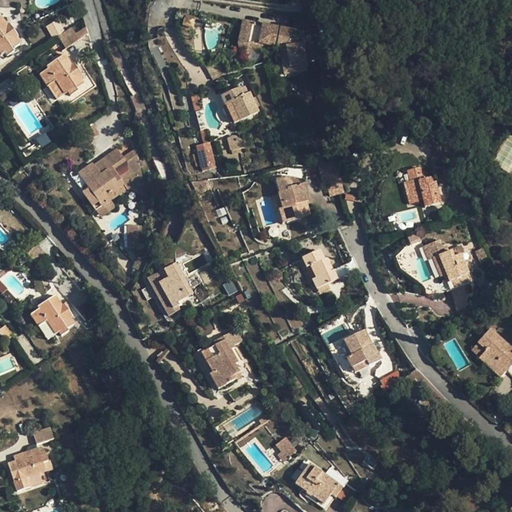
[(0,55),(0,56),(5,53),(7,56),(14,51),(12,49),(19,44),(15,38),(17,36),(12,28),(9,32),(5,26),(6,25),(0,15),(0,55)]
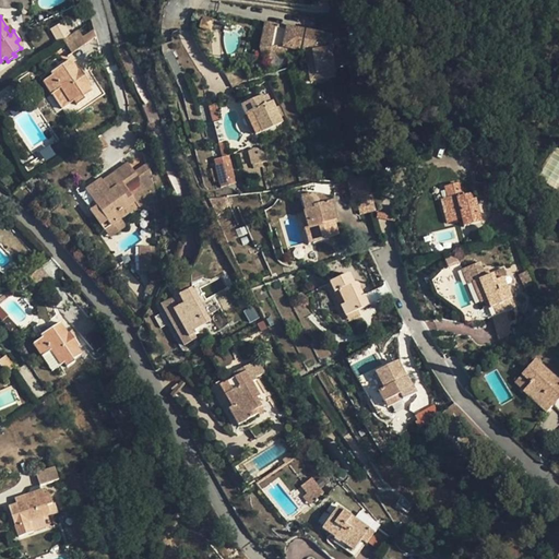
[(96,37),(93,28),(80,36),(84,45),(96,37)]
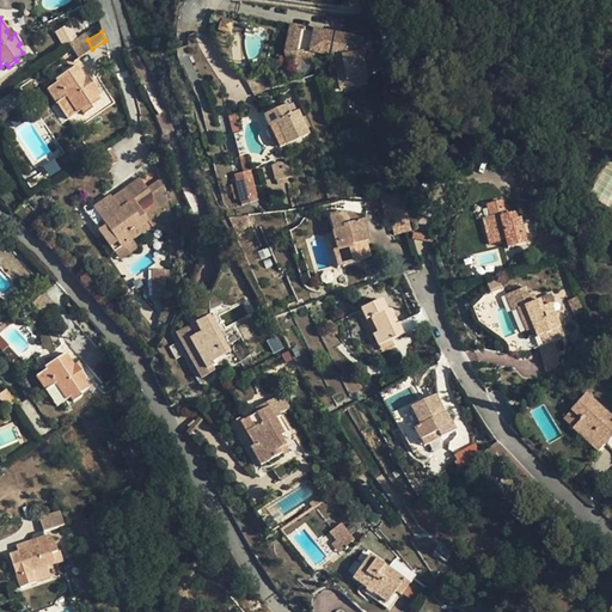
[(84,34),(71,43),(80,57),(92,49),(87,40),(84,34)]
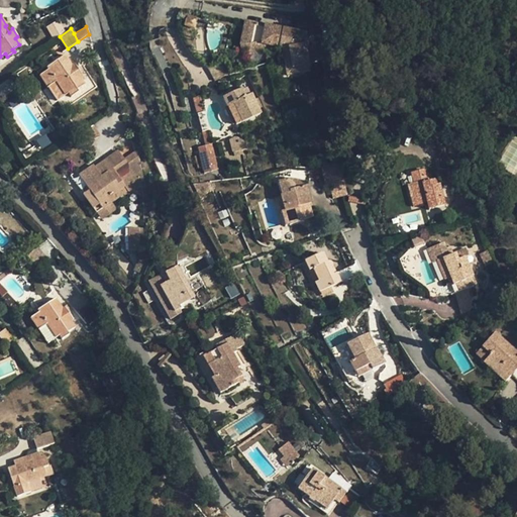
[(291,67),(310,65),(309,62),(308,49),(308,46),(301,47),(299,38),(303,32),(285,28),(284,41),(290,43),(291,67)]
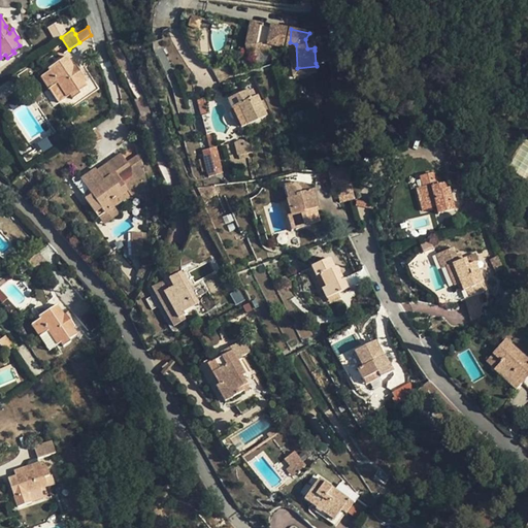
[(318,35),(309,33),(305,39),(307,48),(315,47),(319,46),(318,35)]
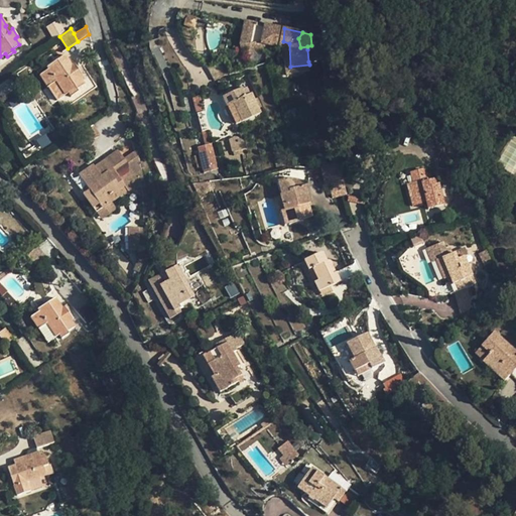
[(309,75),(309,65),(290,67),(289,43),(283,41),(288,77),(309,75)]
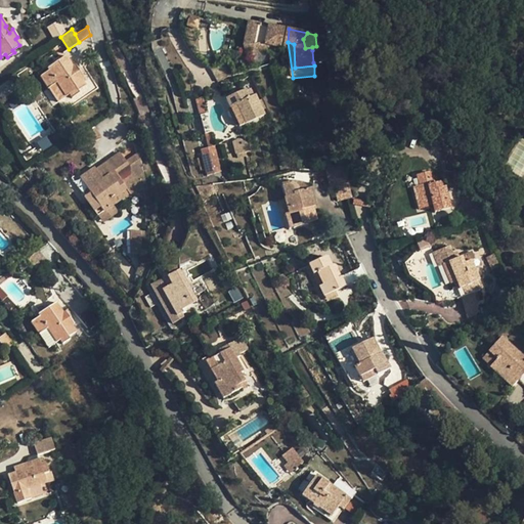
[(326,61),(325,49),(312,50),(313,62),(326,61)]
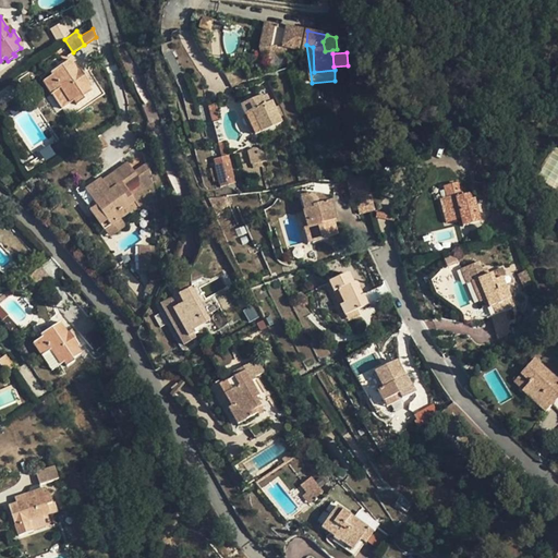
[(59,88),(69,104),(73,100),(75,105),(84,98),(83,96),(91,91),(86,84),(88,82),(83,74),(79,77),(74,72),(77,70),(70,60),(50,73),(51,75),(43,82),(50,94),(51,93),(59,88)]
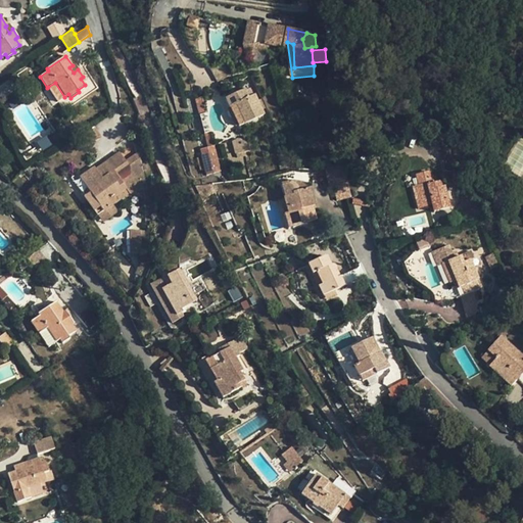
[(75,64),(73,65),(69,67),(74,73),(78,69),(75,64)]
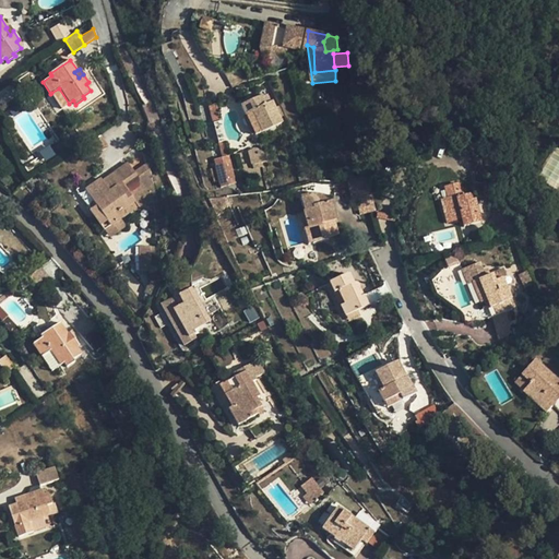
[(61,108),(69,104),(59,88),(51,93),(61,108)]
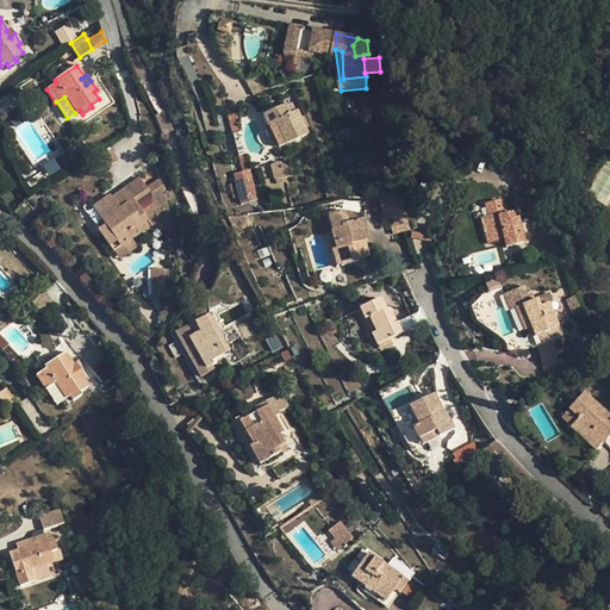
[(4,100),(0,101),(0,117),(0,118),(11,112),(4,100)]
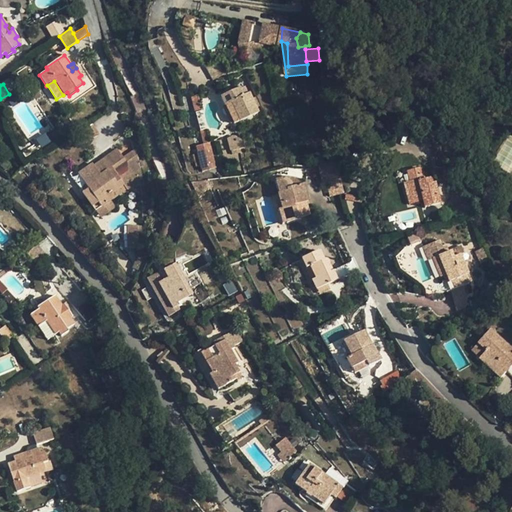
[(243,96),(240,89),(240,87),(221,96),(234,123),(258,111),(249,93),(248,93),(243,96)]
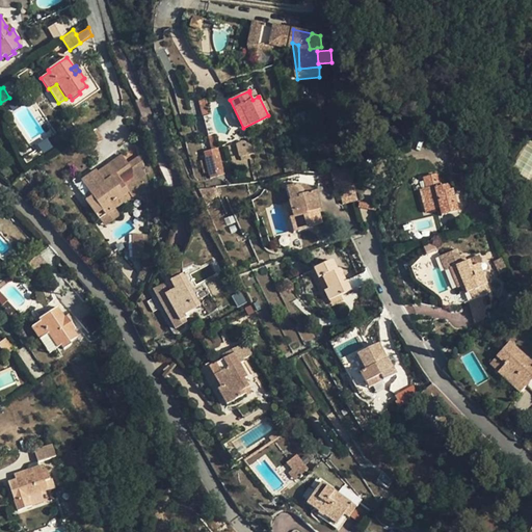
[(155,108),(149,95),(135,100),(141,113),(155,108)]
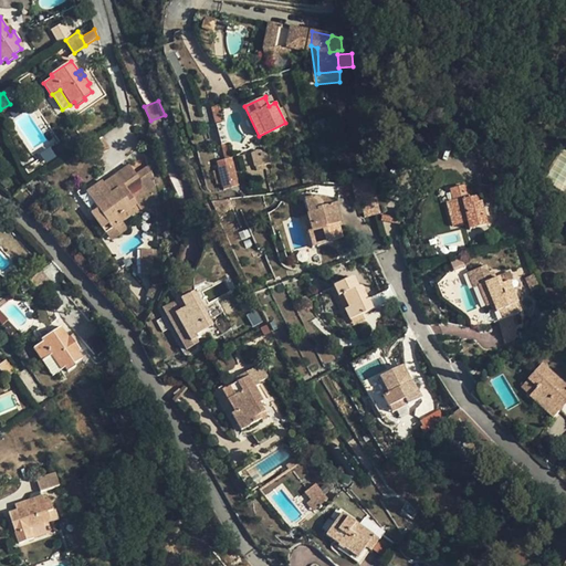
[(232,157),(223,123),(216,125),(224,159),(232,157)]
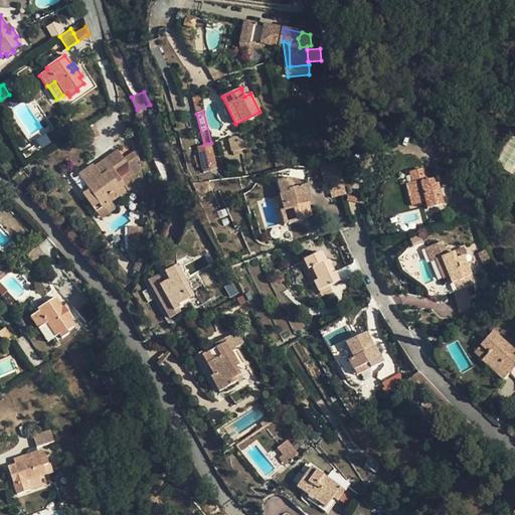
[(463,139),(462,131),(448,132),(450,141),(463,139)]
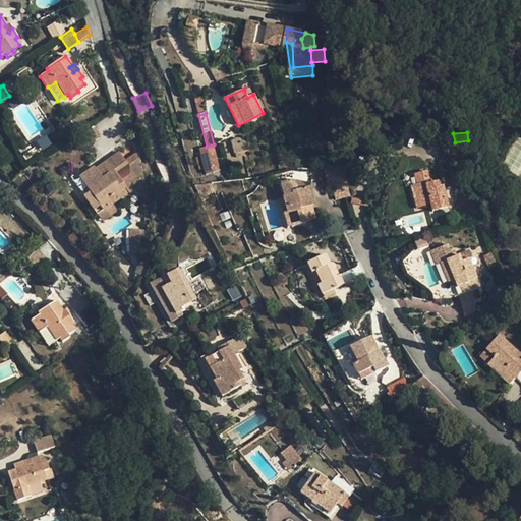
[(232,140),(235,153),(243,151),(240,138),(232,140)]
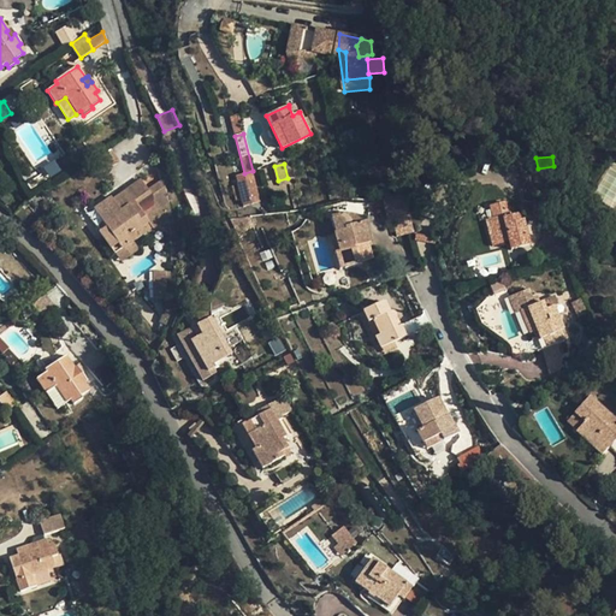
[(253,171),(244,173),(236,176),(243,206),(260,201),(253,171)]
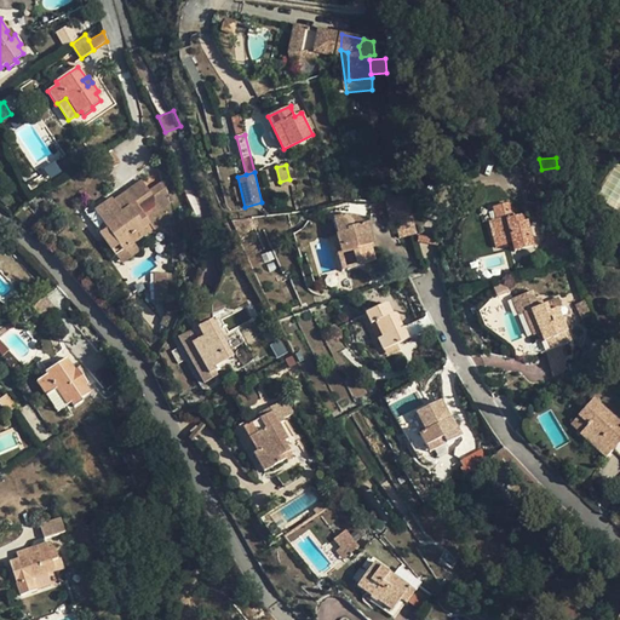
[(142,179),(127,190),(137,205),(151,195),(142,179)]
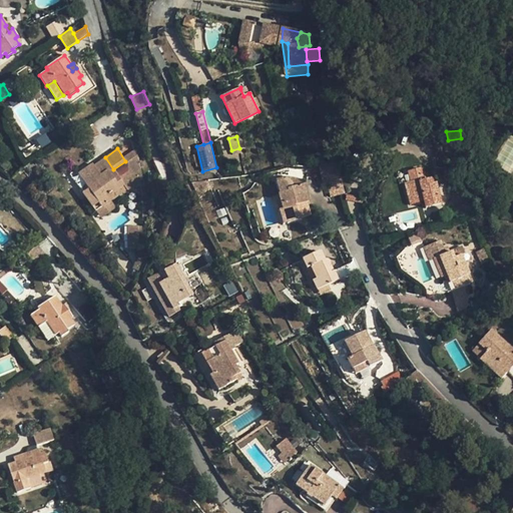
[(174,162),(171,149),(166,151),(169,163),(174,162)]
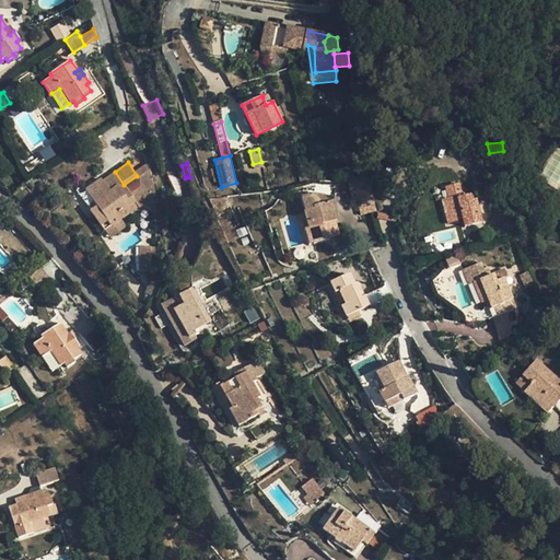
[(80,195),(104,230),(106,229),(121,218),(124,216),(119,210),(135,200),(124,185),(115,172),(103,181),(102,179),(85,190),(80,195)]
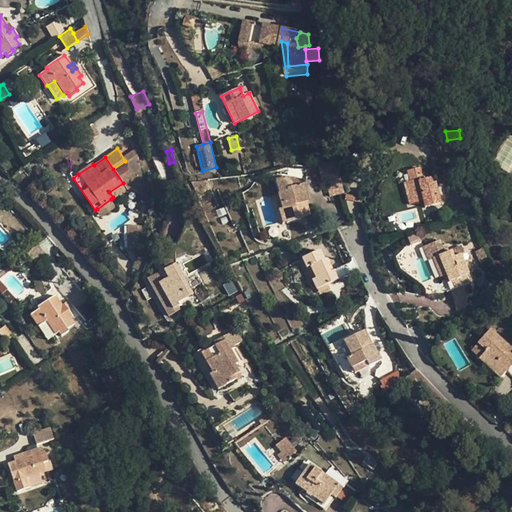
[(26,163),(22,166),(20,169),(29,178),(35,172),(26,163)]
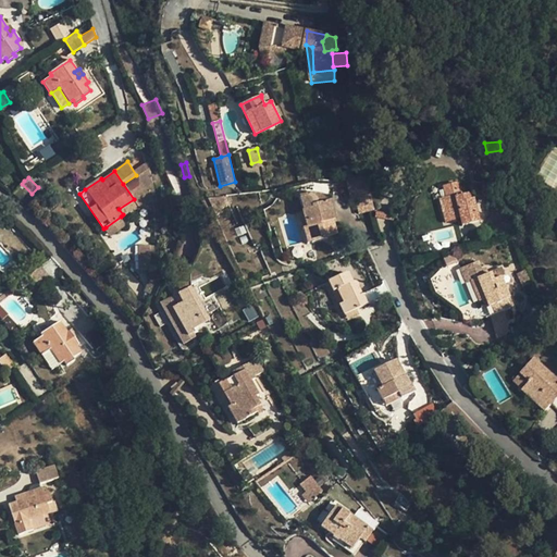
[(359,177),(346,182),(349,190),(351,200),(364,195),(359,177)]
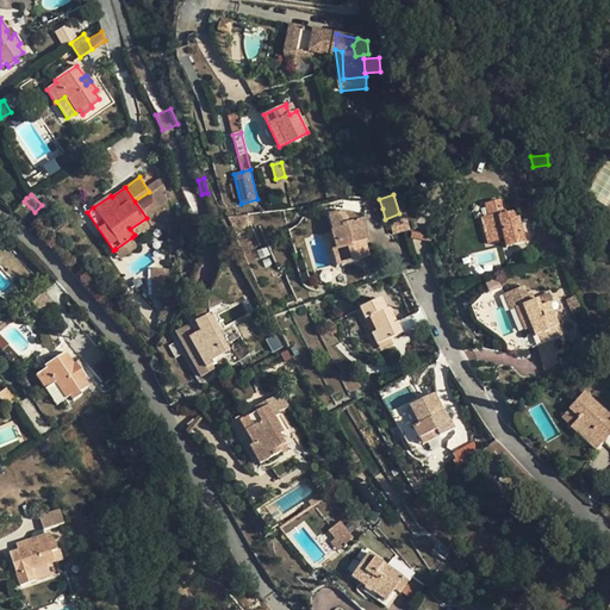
[(510,213),(508,213),(503,215),(500,200),(499,200),(484,204),(487,216),(483,218),(489,244),(504,240),(506,247),(523,242),(516,213),(514,215),(512,213),(510,213)]
